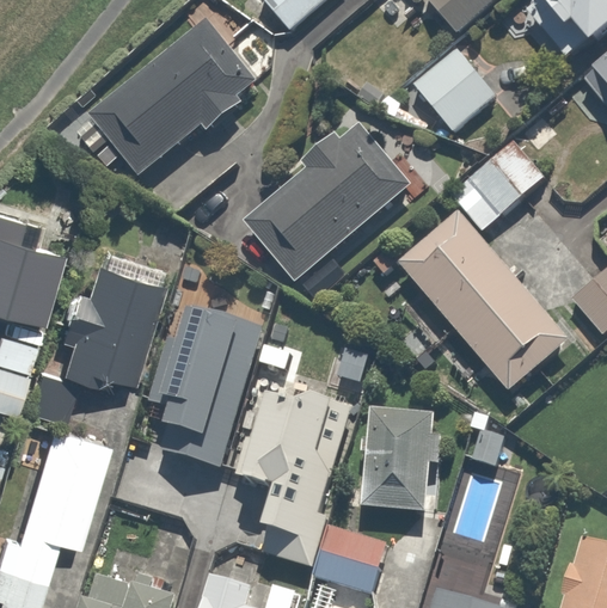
[(256,0),(289,38),(332,0),(256,0)]
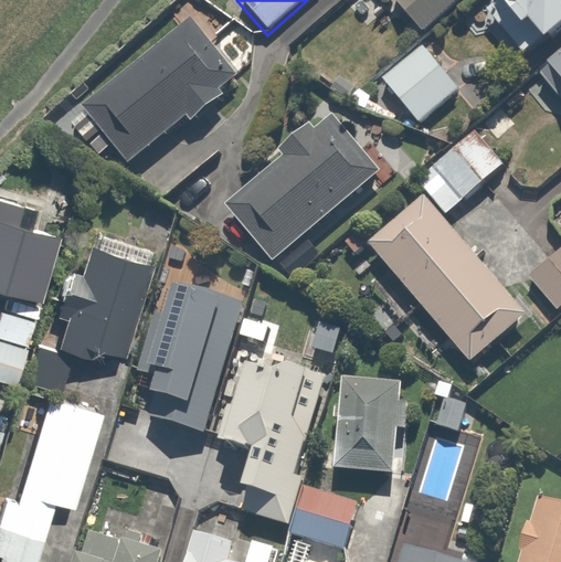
[(398,0),(430,39),(467,0),(398,0)]
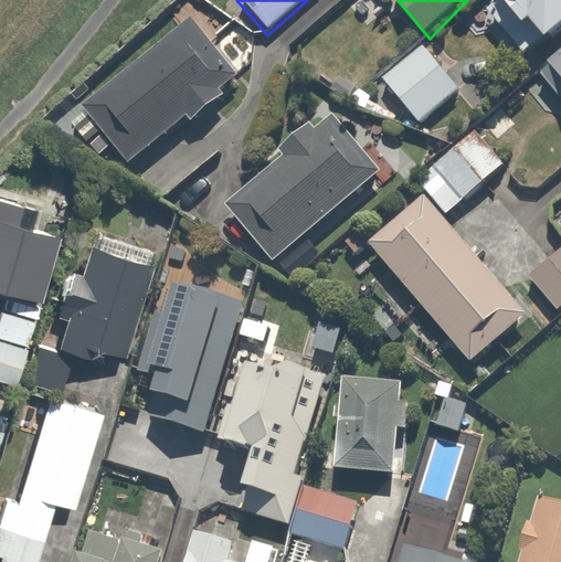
[(560,44),(560,0),(521,0),(528,7),(517,16),(537,39),(548,30),(560,44)]
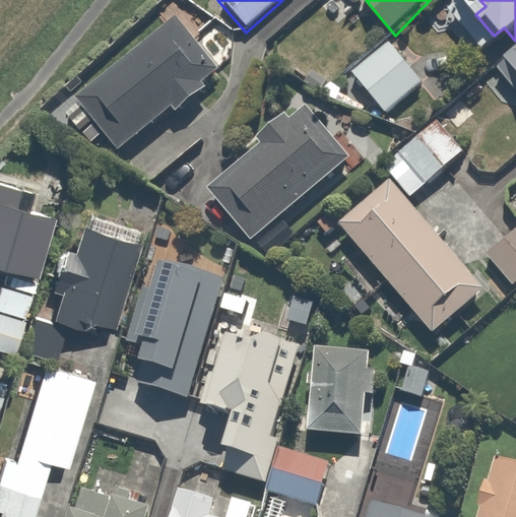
[(181,115),(224,80),(176,18),(71,102),(114,155),(175,107),(181,115)]
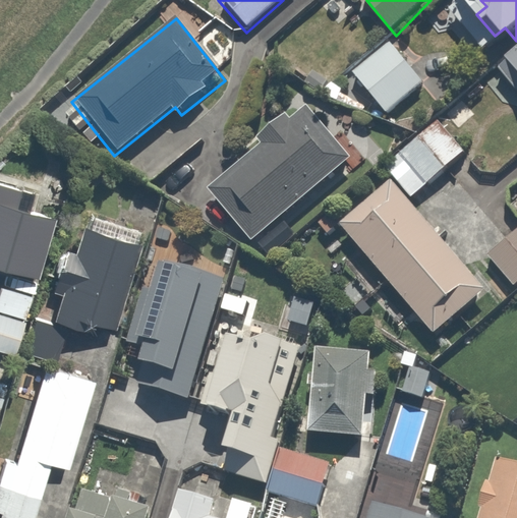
[(435,82),(396,36),(348,75),(388,122),(435,82)]
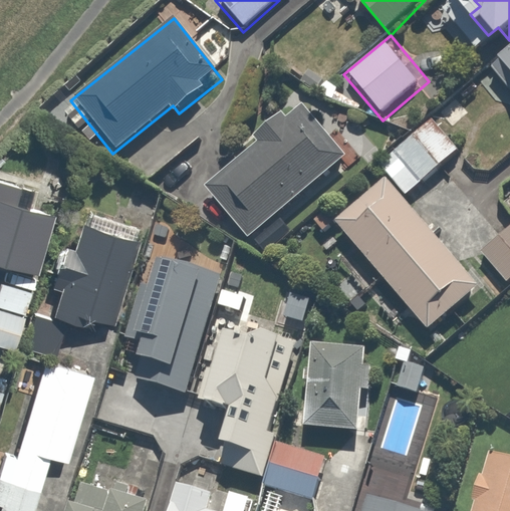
[(509,42),(490,60),(509,84),(509,42)]
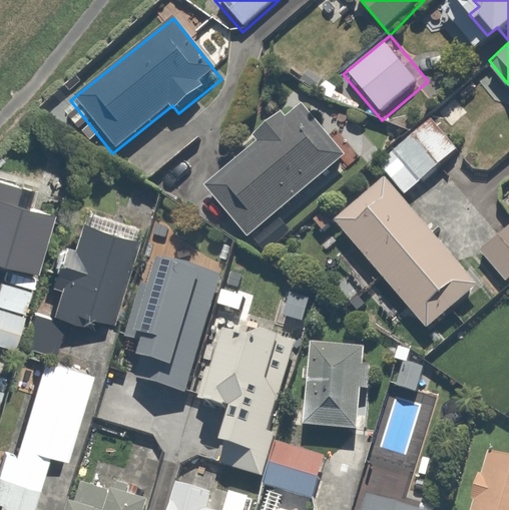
[(252,130),(258,137),(200,183),(243,236),(345,154),(303,101),(286,115),(285,115),(280,108),(252,130)]
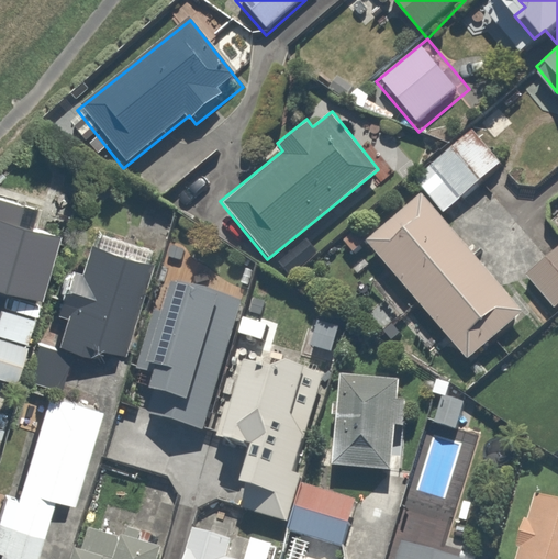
[(467,126),(415,177),(448,210),(500,159),(467,126)]
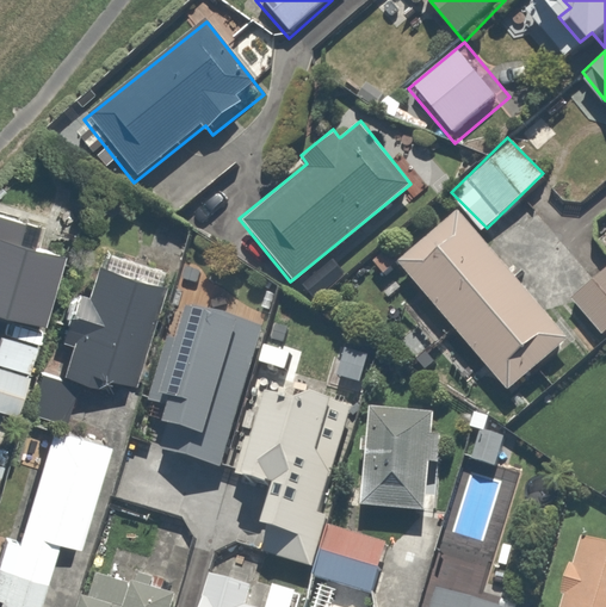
[(0,305),(1,303),(48,320),(72,249),(33,237),(37,227),(0,214),(0,305)]
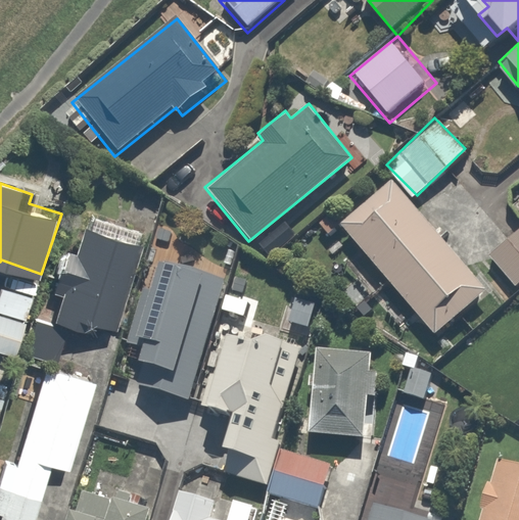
[(489,297),(396,184),(344,227),(437,340),(489,297)]
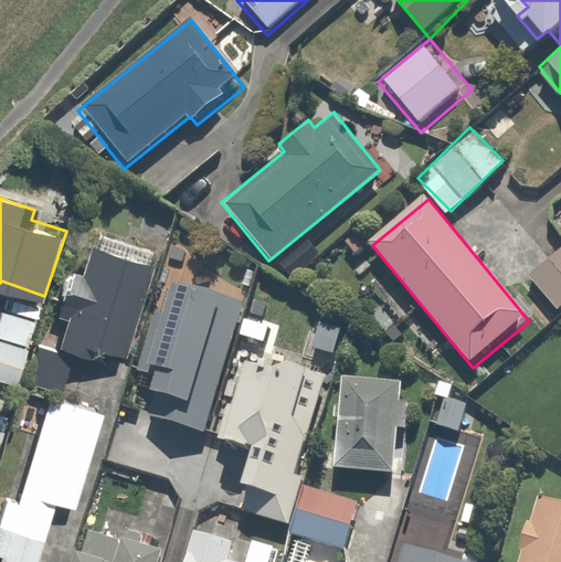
[(54,310),(66,315),(57,342),(127,363),(163,247),(94,226),(83,265),(70,261),(54,310)]
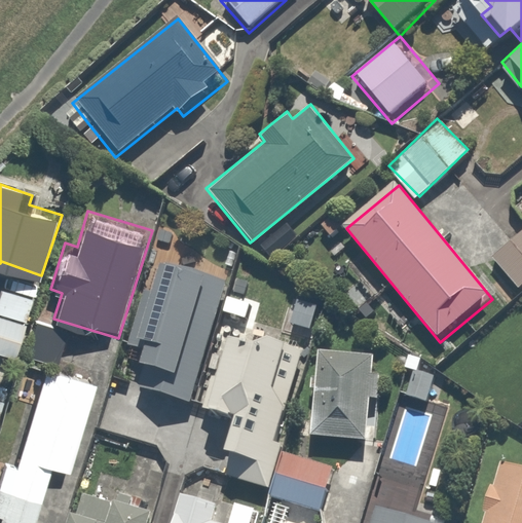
[(521,232),(492,259),(521,291),(521,290),(521,232)]
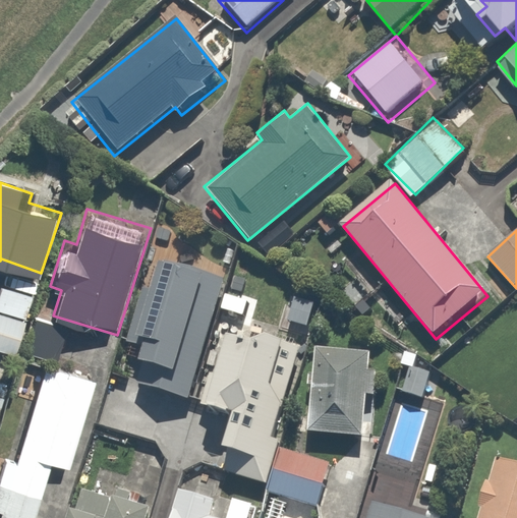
[(231,281),(160,263),(130,382),(202,400),(231,281)]
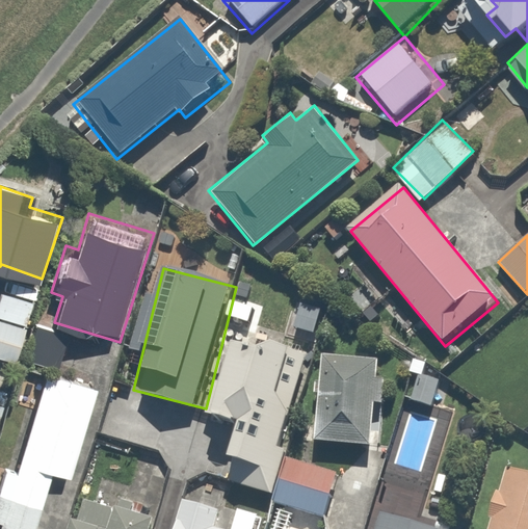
[(0,353),(17,359),(33,299),(0,288),(0,353)]
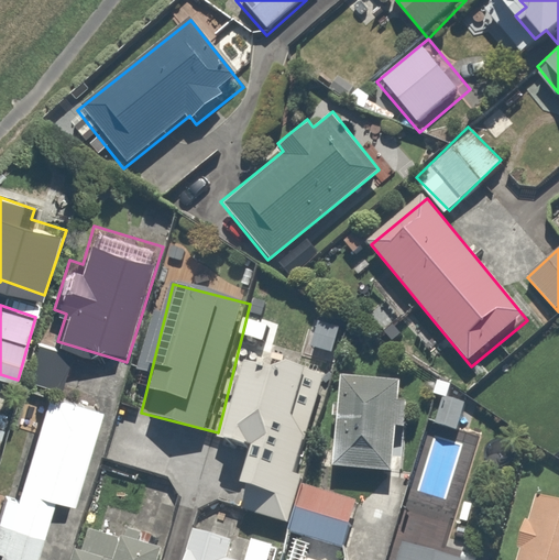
[(65,350),(31,341),(21,379),(55,387),(65,350)]
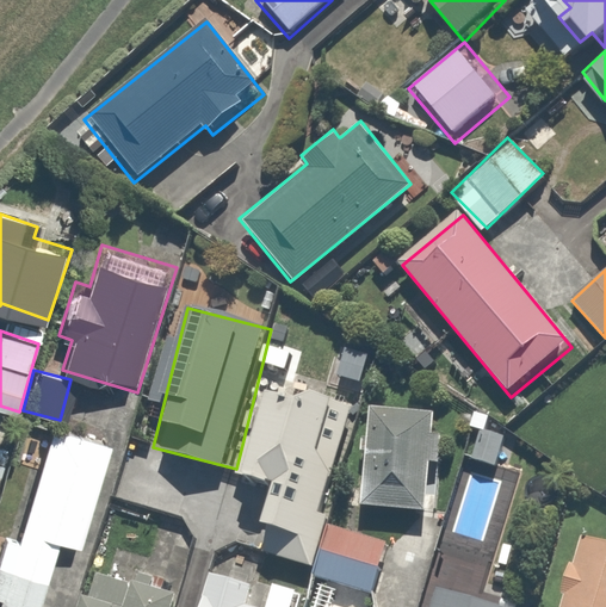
[(353,404),(271,392),(241,482),(276,487),(257,553),(311,569),(353,404)]
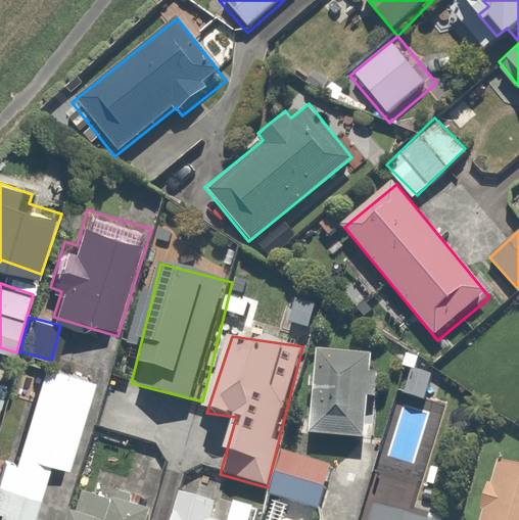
[(376,358),(316,352),(310,432),(370,436),(376,358)]
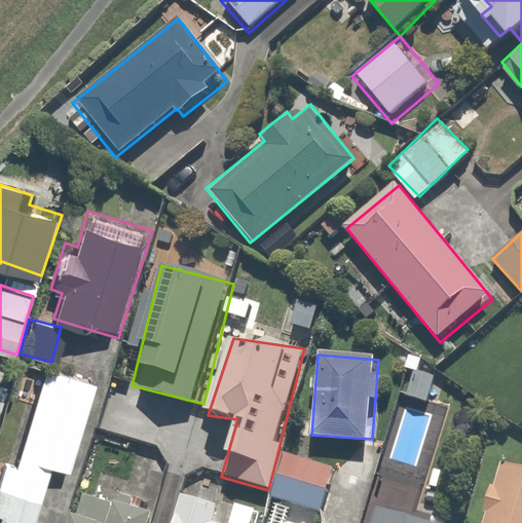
[(444,375),(417,361),(401,391),(426,406),(444,375)]
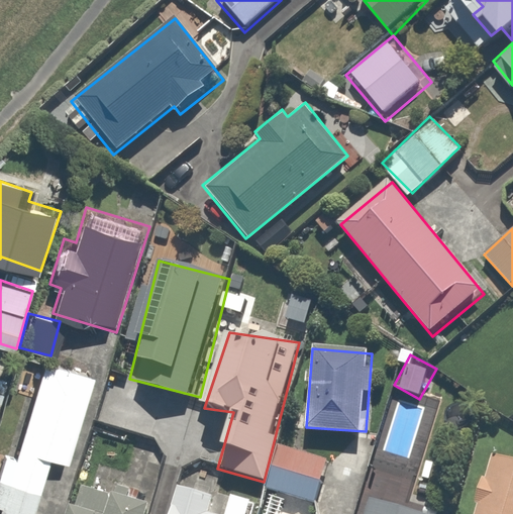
[(98,375),(42,357),(13,453),(4,451),(0,464),(0,513),(35,513),(45,482),(63,488),(98,375)]
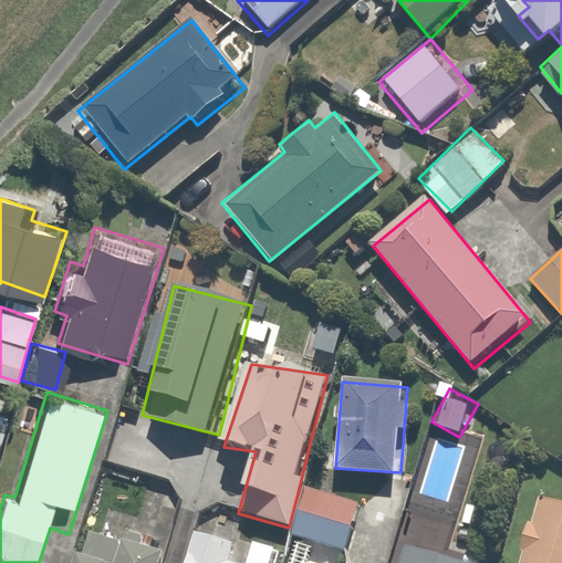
[(356,502),(303,488),(289,535),(343,552),(356,502)]
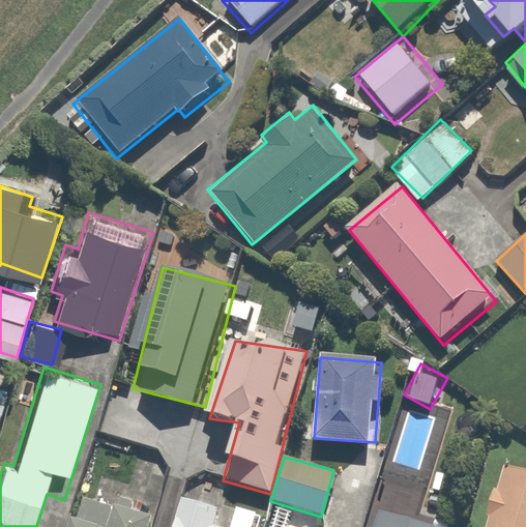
[(525,526),(525,471),(502,465),(484,526),(525,526)]
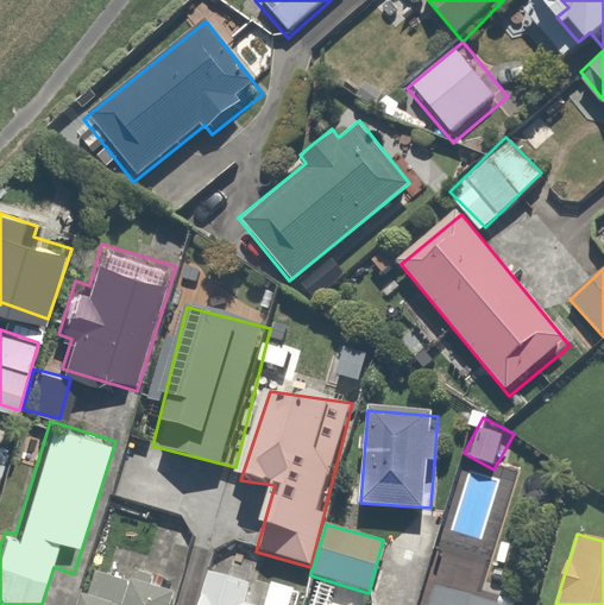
[(182,604),(187,594),(96,566),(83,604),(182,604)]
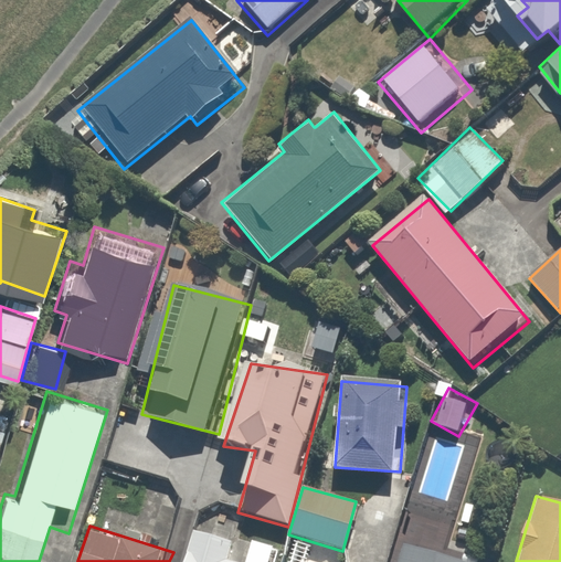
[(232,540),(192,529),(181,561),(232,561),(226,560),(232,540)]
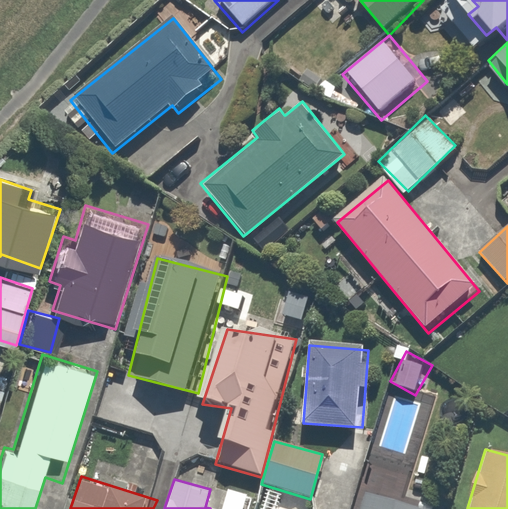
[(446,508),(447,508),(370,483),(361,508),(446,508)]
